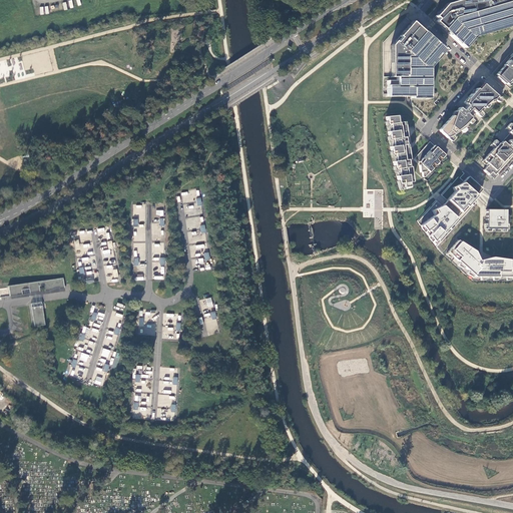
[(437,19),(435,21),(444,30),(463,48),(473,36),(512,25),(512,2),(512,0),(458,0),(446,4),(434,16),(437,19)]
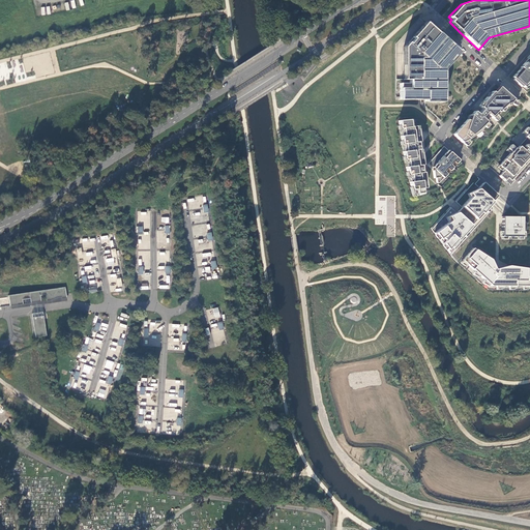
[(55,5),(43,7),(46,15),(57,12),(55,5)]
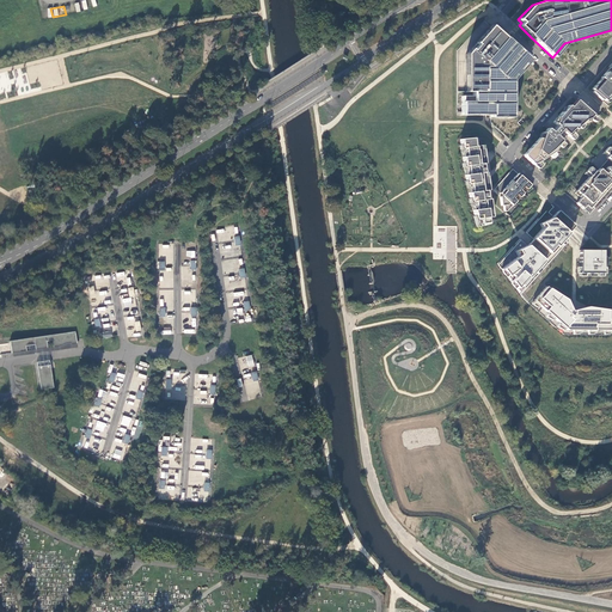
[(501,35),(491,25),(466,54),(466,93),(461,97),(460,115),(512,117),(512,80),(530,60),(501,35)]
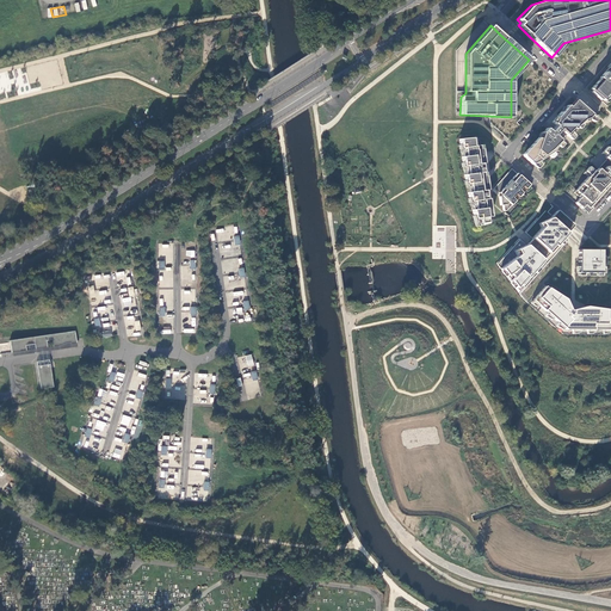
[(610,100),(610,65),(590,88),(608,105),(610,100)]
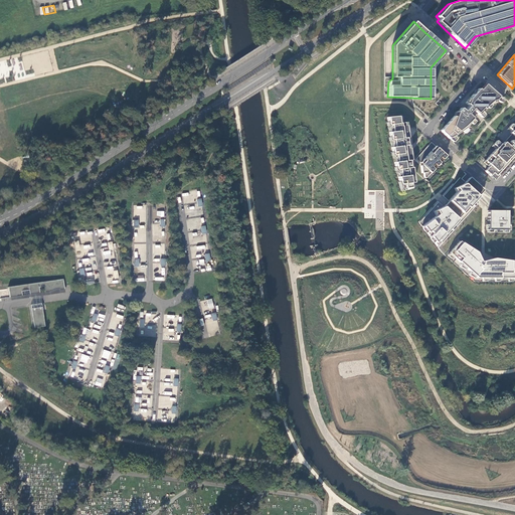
[(472,109),(479,115),(482,111),(486,106),(490,103),(492,101),(495,100),(498,96),(485,83),(480,90),(479,89),(466,103),(469,106),(472,109)]
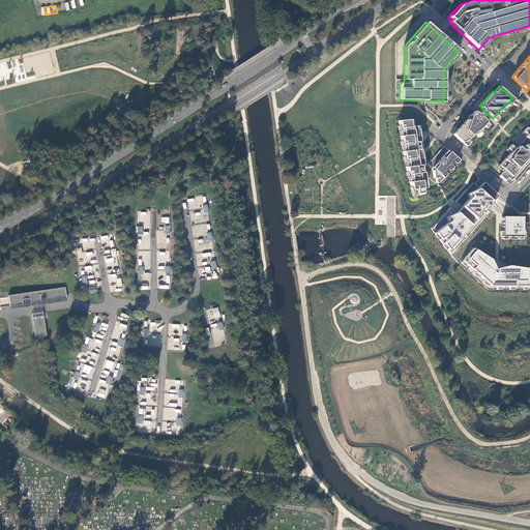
[(477,114),(481,117),(486,112),(482,109),(477,114)]
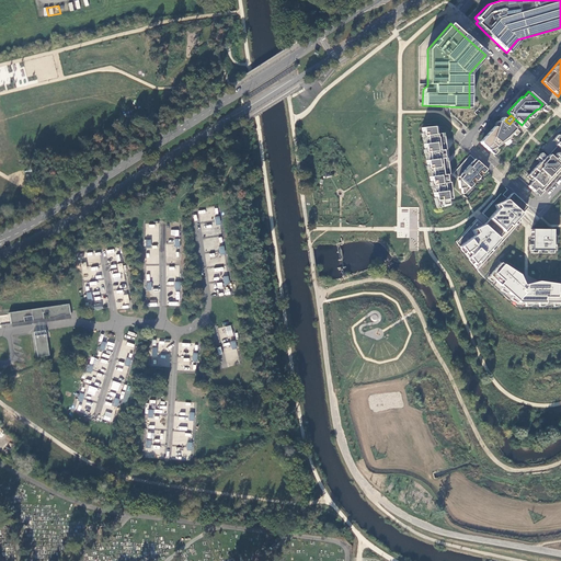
[(494,126),(481,140),(481,141),(481,144),(482,145),(490,150),(495,147),(503,141),(507,139),(512,133),(515,129),(510,124),(505,121),(502,117),(497,122),(496,127),(494,126)]
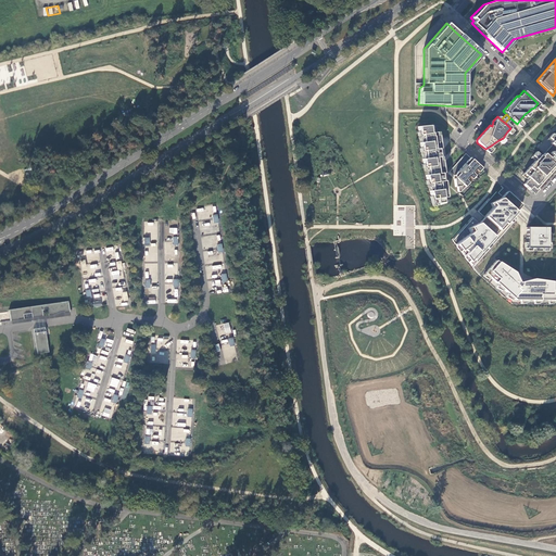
[(429,124),(417,125),(418,130),(418,135),(421,134),(422,141),(420,141),(420,146),(420,147),(420,151),(424,150),(425,158),(422,158),(422,162),(422,163),(424,167),(426,167),(427,174),(426,174),(427,184),(430,182),(431,189),(429,190),(431,194),(430,196),(431,199),(436,199),(437,203),(443,202),(443,197),(446,197),(444,180),(443,180),(442,173),(443,173),(441,155),(440,156),(439,148),(440,148),(438,131),(434,131),(433,125),(429,126),(429,124)]
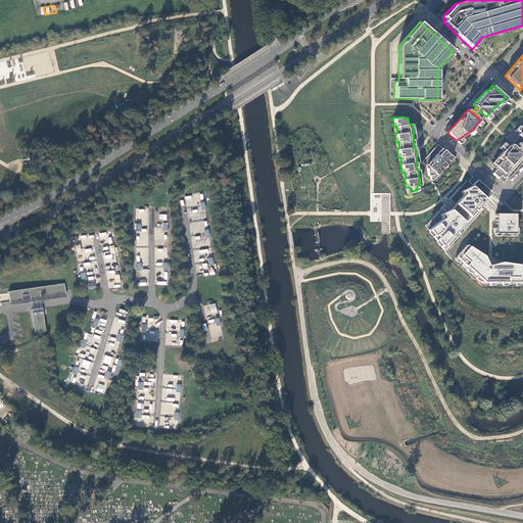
[(492,173),(502,181),(522,158),(522,128),(520,125),(517,129),(520,132),(518,134),(520,136),(521,137),(514,145),(512,144),(510,147),(505,142),(502,145),(506,149),(504,151),(493,162),(498,167),(496,169),(492,173)]
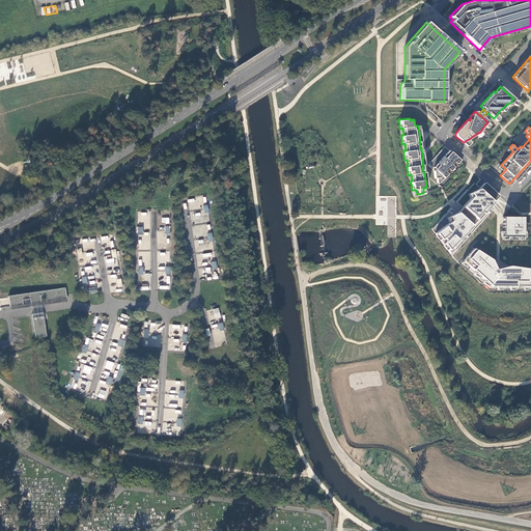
[(529,139),(528,138),(520,146),(522,147),(529,139)]
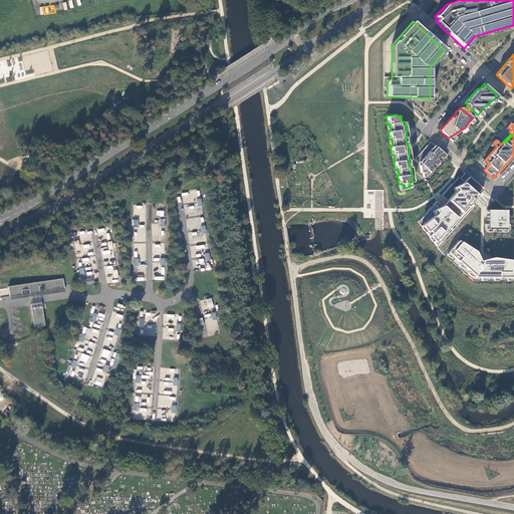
[(446,155),(431,142),(415,160),(419,166),(421,173),(422,173),(423,176),(424,178),(426,177),(446,155)]
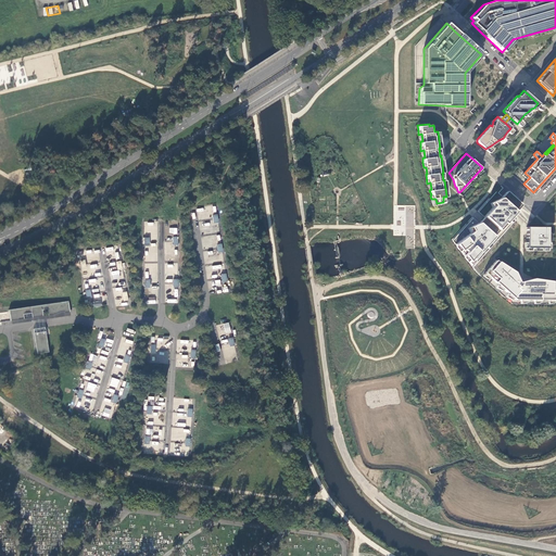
[(492,207),(487,202),(452,241),(480,275),(513,304),(555,303),(555,294),(555,281),(533,278),(519,282),(515,272),(495,261),(510,241),(525,252),(547,252),(547,227),(529,227),(526,225),(529,222),(516,212),(522,204),(515,199),(514,200),(506,192),(492,207)]
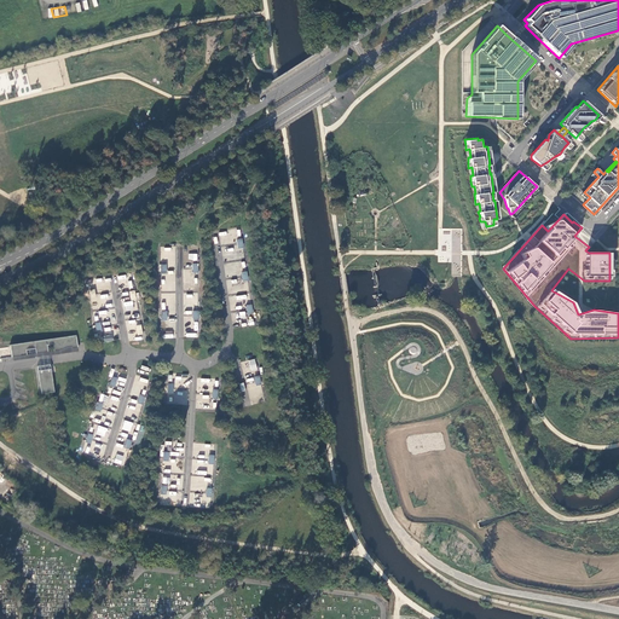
[(184,266),(184,287),(192,287),(192,283),(197,283),(197,279),(192,279),(192,266),(184,266)]
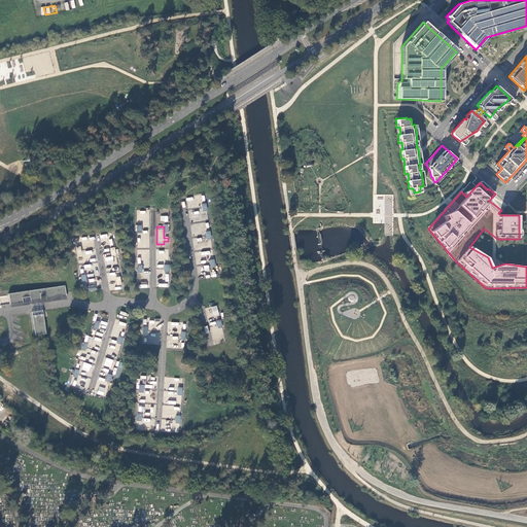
[(140,238),(137,238),(137,247),(148,248),(149,234),(140,233),(140,238)]
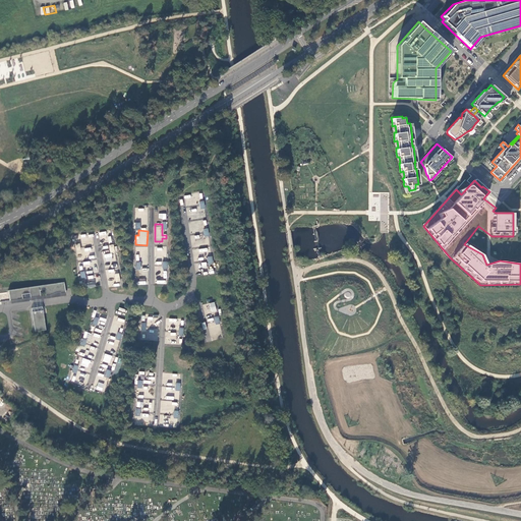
[(78,235),(78,239),(80,238),(81,245),(94,244),(93,234),(78,235)]
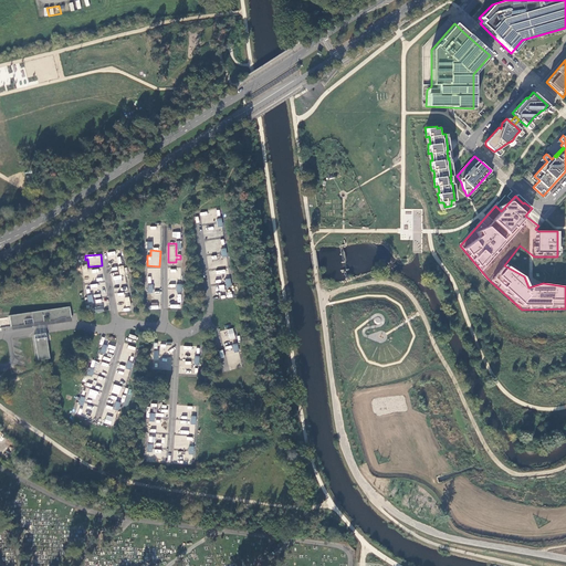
[(90,284),(91,287),(86,289),(86,294),(92,293),(91,289),(98,287),(97,283),(90,284)]
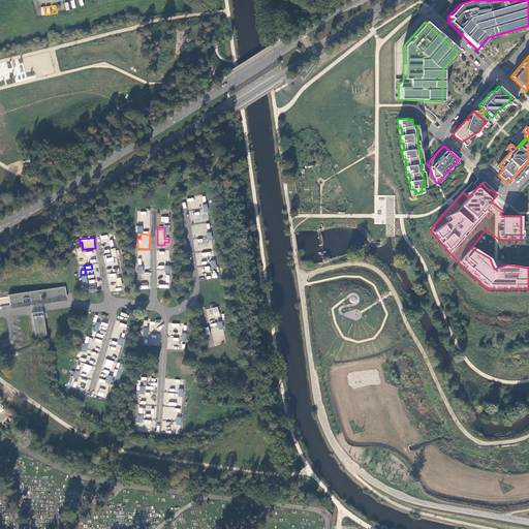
[(63,284),(7,293),(9,304),(29,301),(40,299),(65,294),(63,284)]
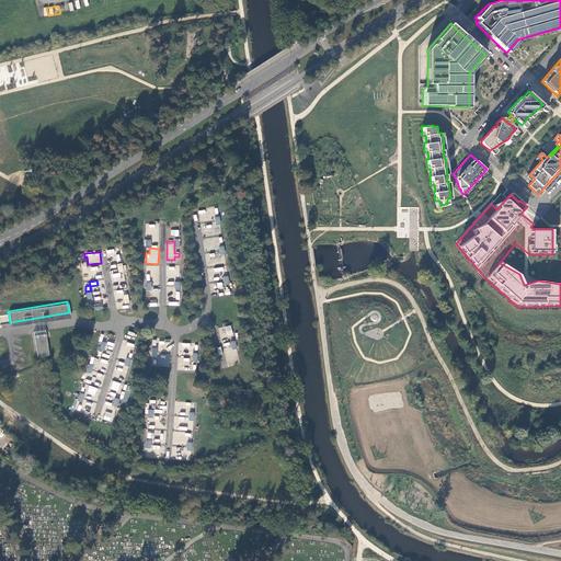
[(32,328),(33,330),(44,328),(44,325),(43,317),(31,319),(32,328)]
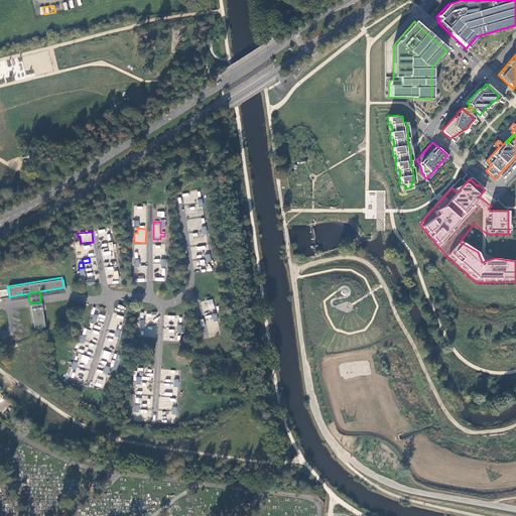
[(40,301),(30,303),(34,327),(44,325),(40,301)]
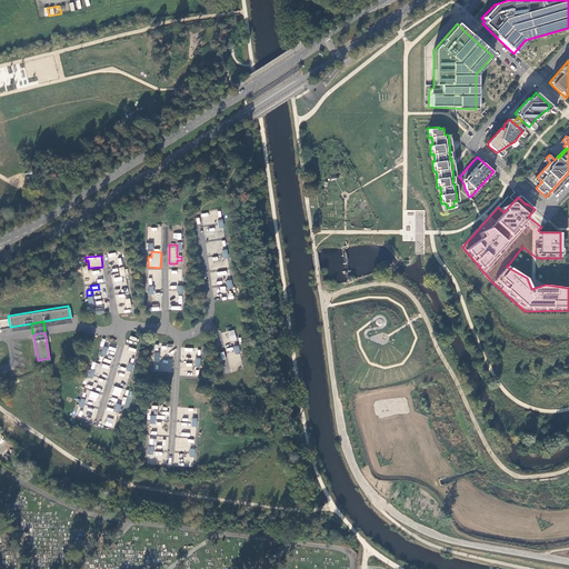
[(100,373),(103,375),(103,373),(108,373),(109,365),(101,363),(100,373)]
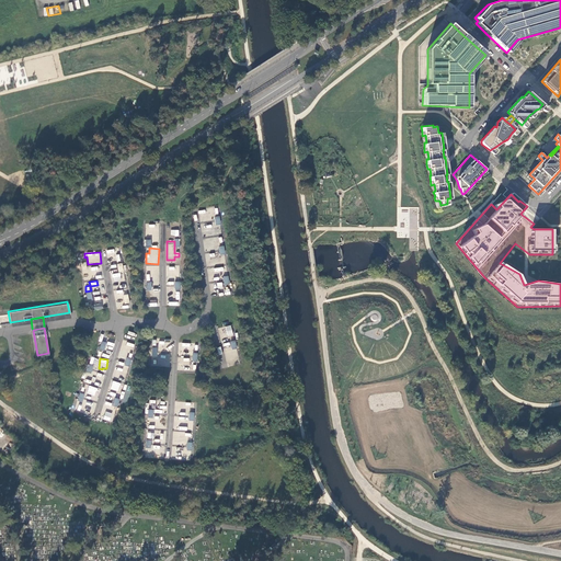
[(173,432),(172,444),(181,444),(182,436),(192,437),(192,433),(173,432)]
